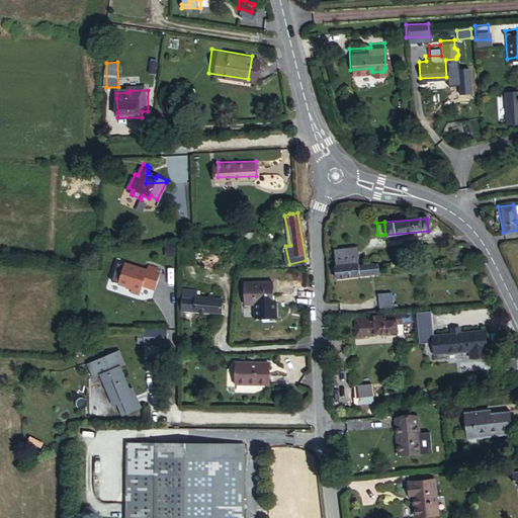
[(243,244),(257,242),(256,233),(242,234),(243,244)]
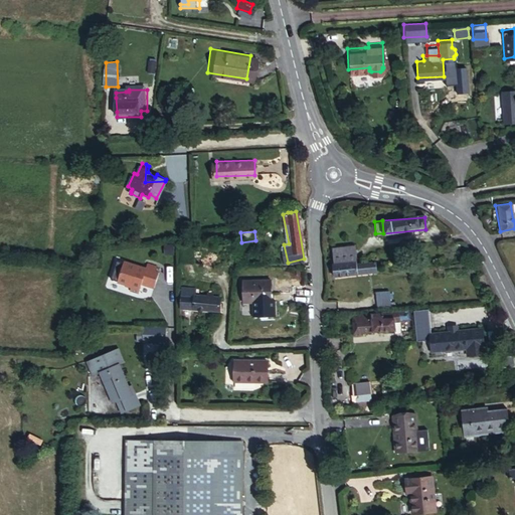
[(331,243),(332,251),(346,250),(346,242),(331,243)]
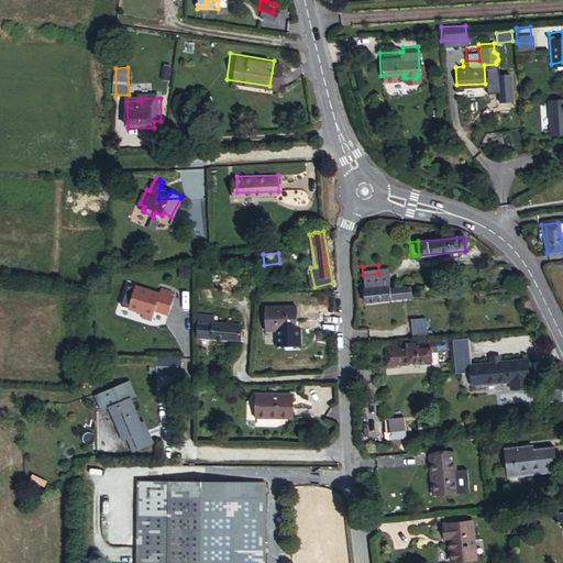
[(379,283),(388,283),(387,265),(378,265),(378,274),(379,283)]
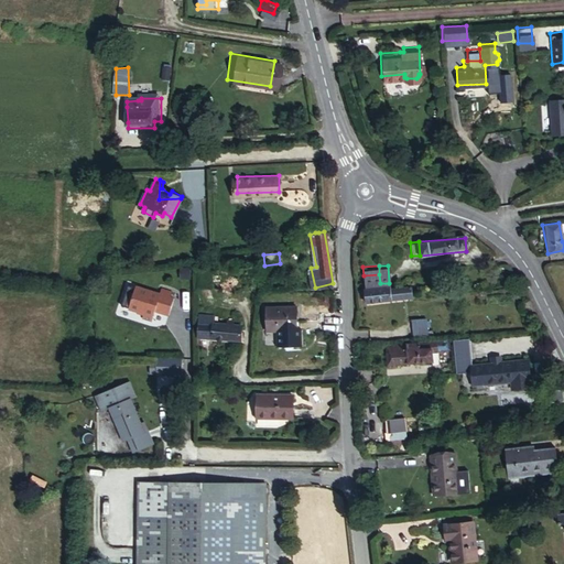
[(364,275),(364,279),(364,284),(365,285),(380,283),(379,274),(364,275)]
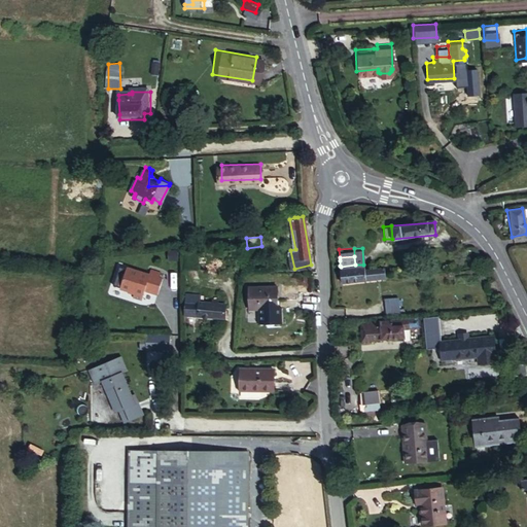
[(157,292),(163,276),(160,275),(161,270),(151,268),(149,272),(127,265),(120,286),(135,290),(133,295),(142,297),(145,288),(157,292)]
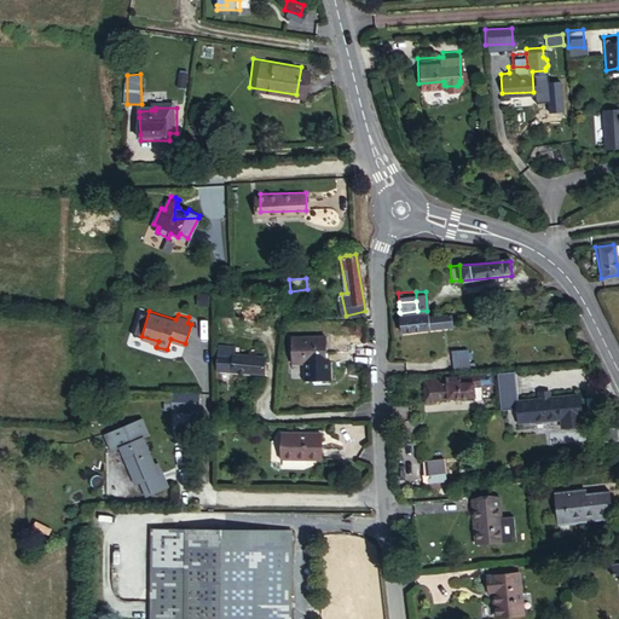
[(401,328),(452,323),(451,312),(427,313),(427,311),(417,311),(400,313),(401,328)]
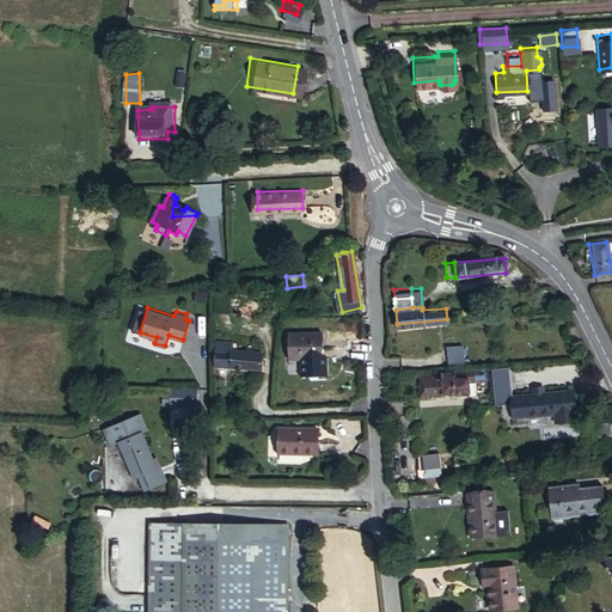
[(299,357),(330,356),(330,332),(297,334),(299,357)]
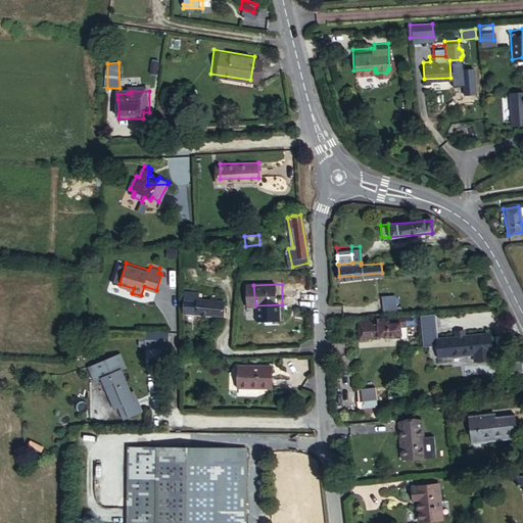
[(386,311),(397,310),(396,292),(385,292),(386,311)]
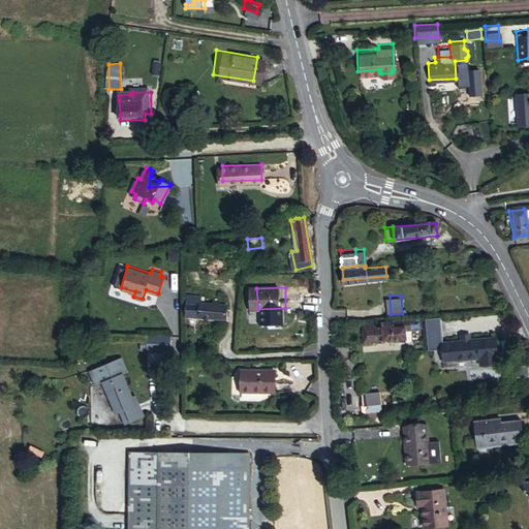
[(230,302),(190,302),(190,316),(230,317),(230,302)]
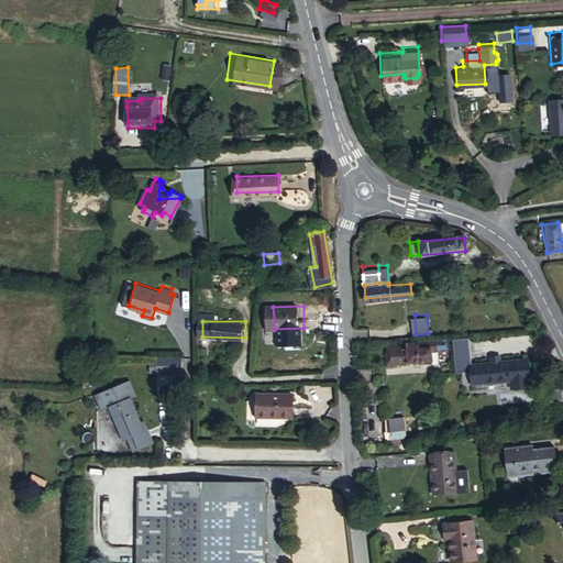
[(471,360),(468,333),(452,334),(455,368),(471,366),(472,381),(473,381),(475,383),(484,382),(485,379),(510,377),(511,384),(530,383),(527,354),(500,356),(499,355),(490,355),(490,357),(471,360)]
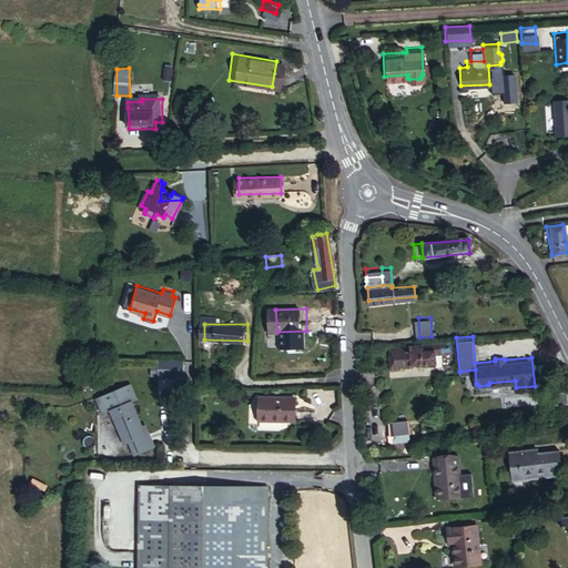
[(442,348),(440,338),(386,342),(388,362),(434,359),(434,350),(442,348)]
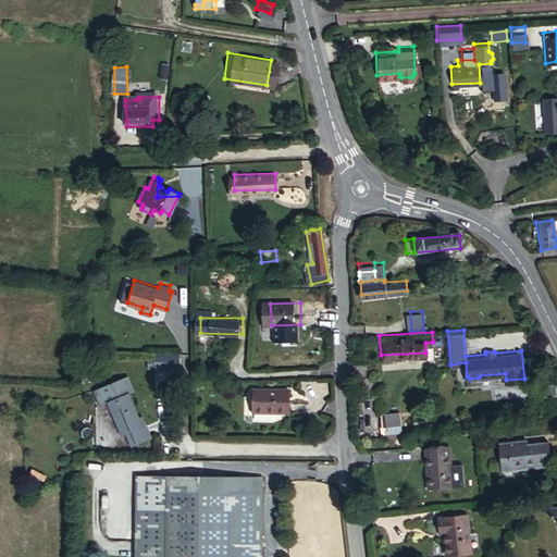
[(180,369),(180,353),(155,353),(155,369),(180,369)]
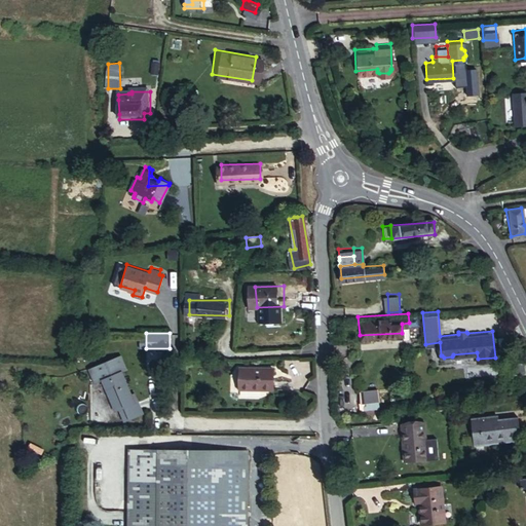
[(130,405),(136,403),(133,393),(129,396),(120,371),(126,370),(120,355),(88,368),(94,382),(100,379),(112,411),(116,410),(121,421),(141,414),(139,409),(134,407),(132,407),(130,405)]
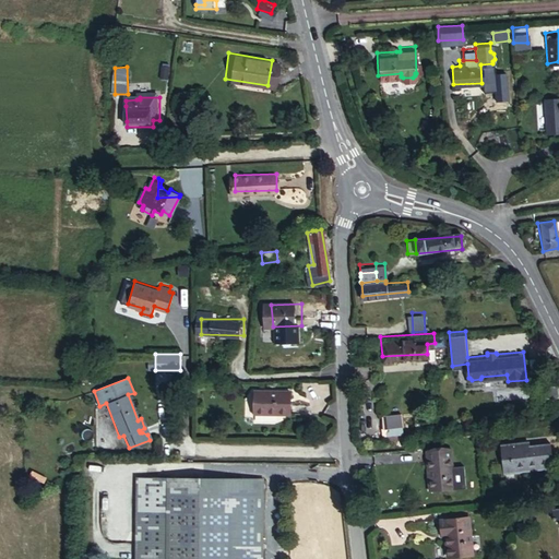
[(262,415),(298,416),(298,393),(263,393),(262,415)]
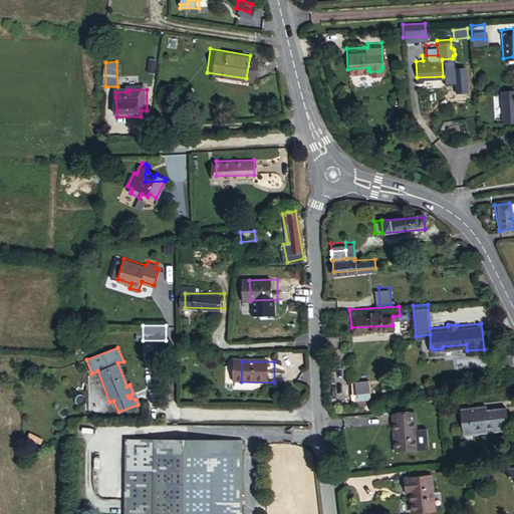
[(355,397),(370,396),(369,386),(354,388),(355,397)]
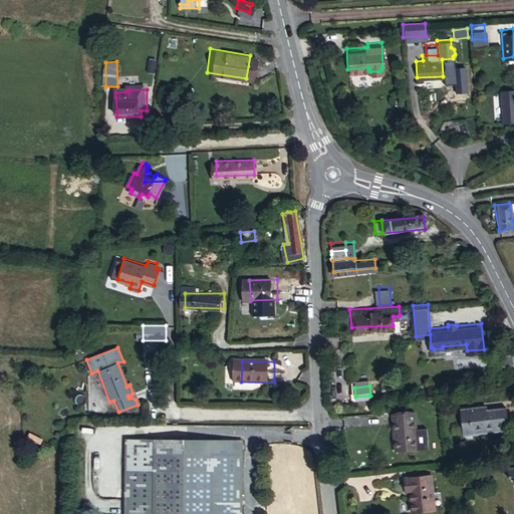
[(473,426),(473,433),(502,432),(501,408),(471,409),(472,406),(454,406),(455,427),(473,426)]
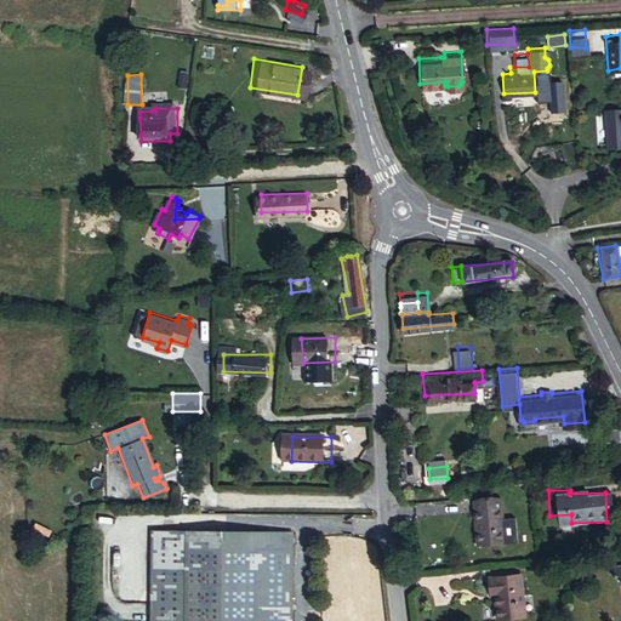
[(480,543),(503,542),(502,506),(506,506),(505,495),(473,496),(473,508),(478,507),(480,543)]
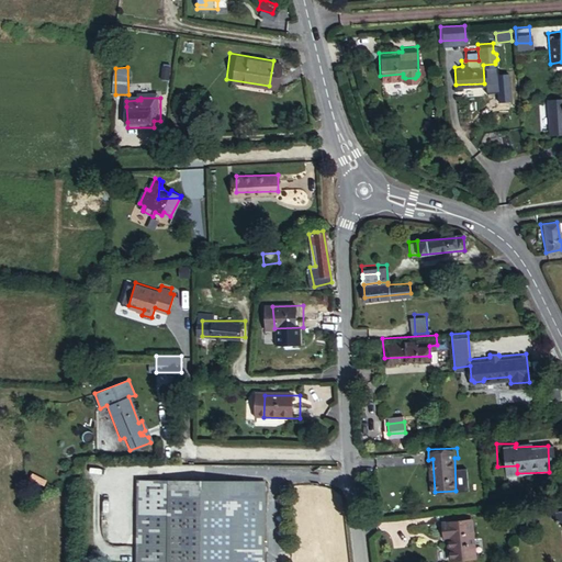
[(265,561),(266,483),(137,480),(134,561),(265,561)]
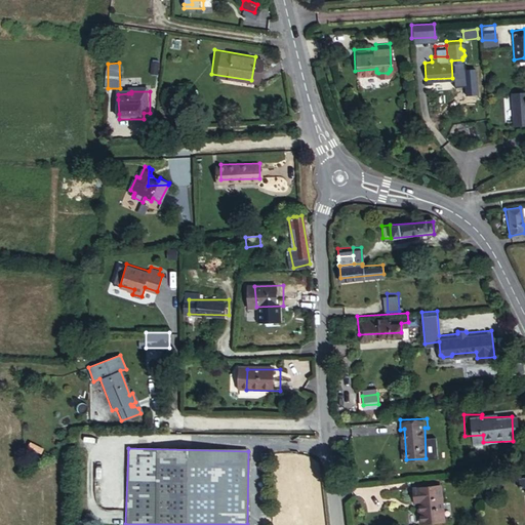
[(416,522),(438,522),(437,486),(409,487),(409,498),(415,498),(416,522)]
